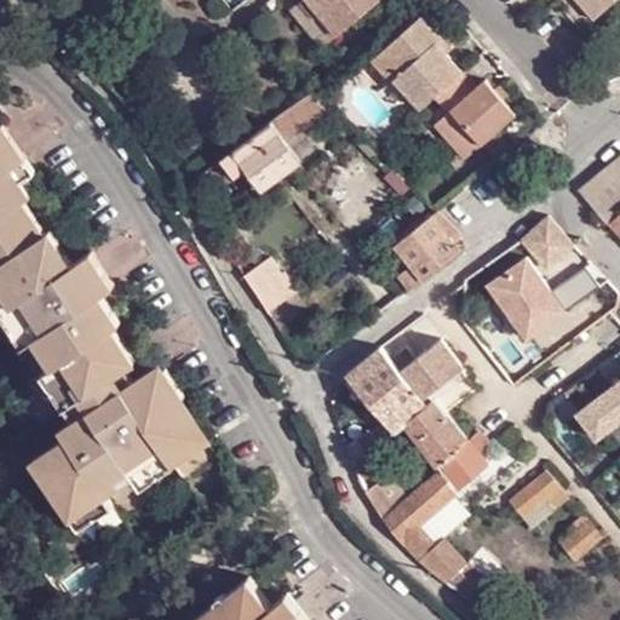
[(306,0),(302,5),(336,44),(385,0),(306,0)]
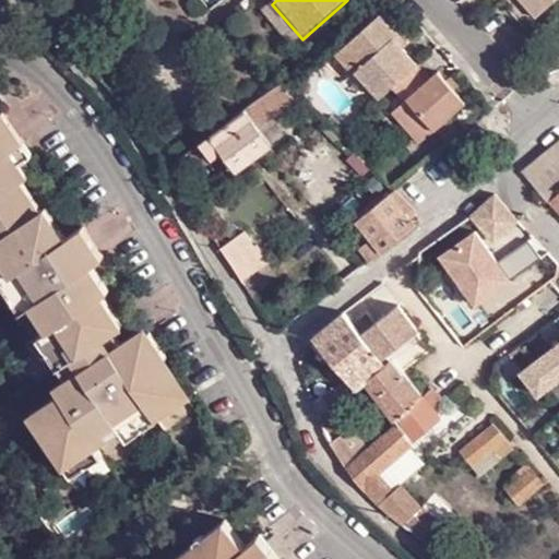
[(558,0),(519,0),(537,20),(558,0)]
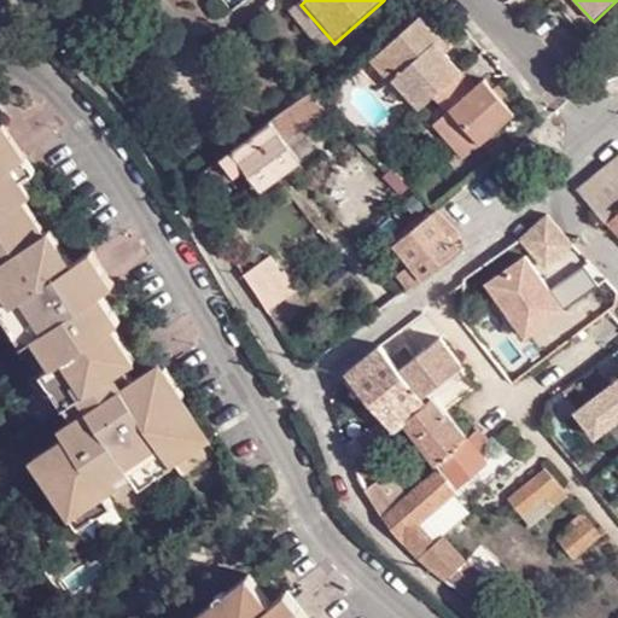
[(334,44),(301,5),(289,16),(322,54),(334,44)]
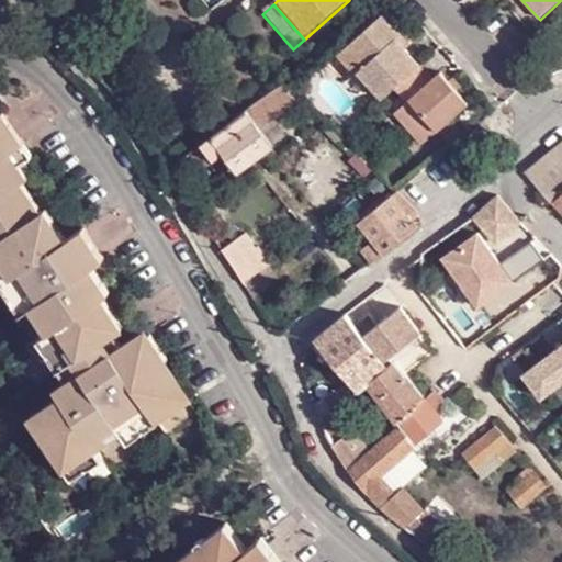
[(360,71),(384,99),(396,87),(420,66),(404,46),(395,38),(401,34),(382,13),(338,53),(357,74),(360,71)]
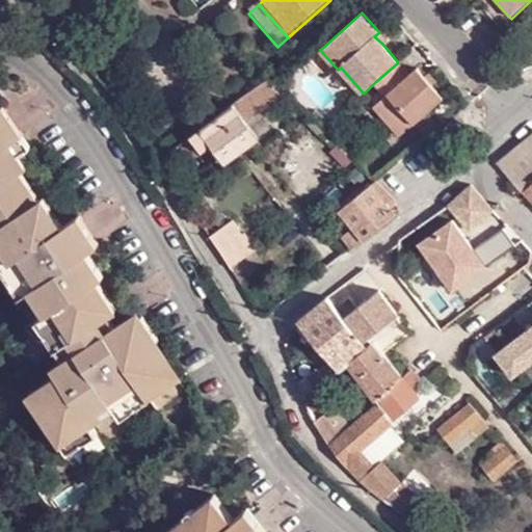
[(386,41),(379,32),(374,36),(382,44),(386,41)]
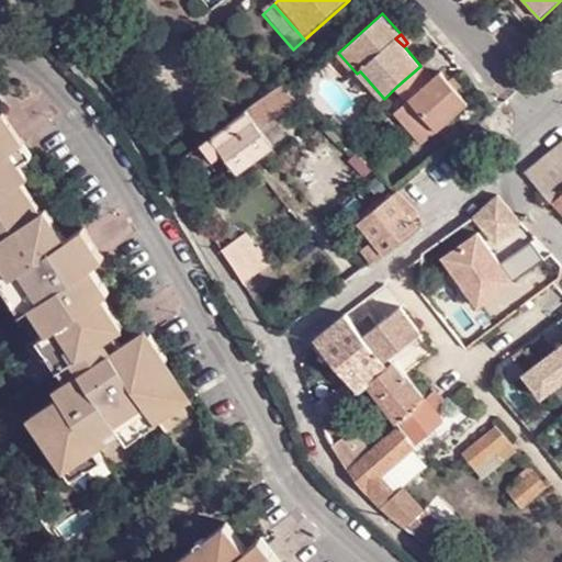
[(420,66),(396,87),(408,101),(396,113),(423,144),(469,102),(441,72),(434,79),(420,66)]
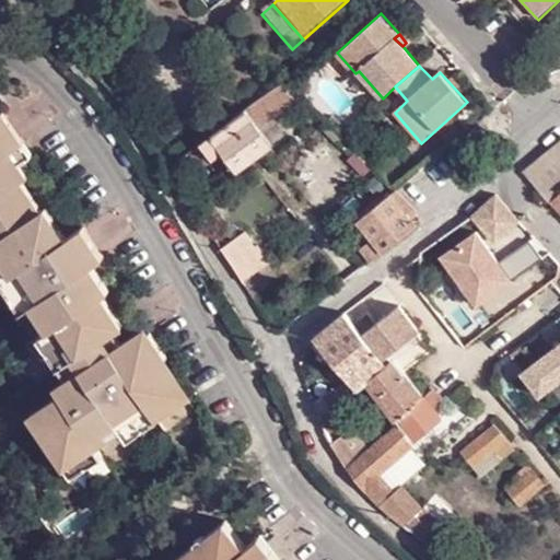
[(247,111),(210,137),(236,172),(272,146),(247,111)]
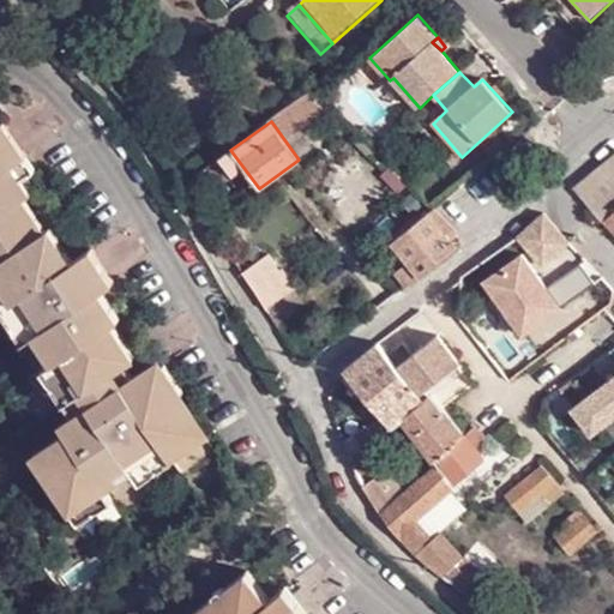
[(79,557),(218,447),(193,411),(204,403),(179,371),(166,378),(158,371),(137,389),(124,373),(139,361),(121,335),(131,329),(107,295),(116,287),(94,256),(77,268),(47,240),(52,235),(30,212),(38,204),(18,176),(30,166),(2,131),(0,133),(0,317),(23,348),(32,341),(55,369),(40,383),(66,416),(74,411),(84,425),(55,446),(60,453),(24,483),(79,557)]
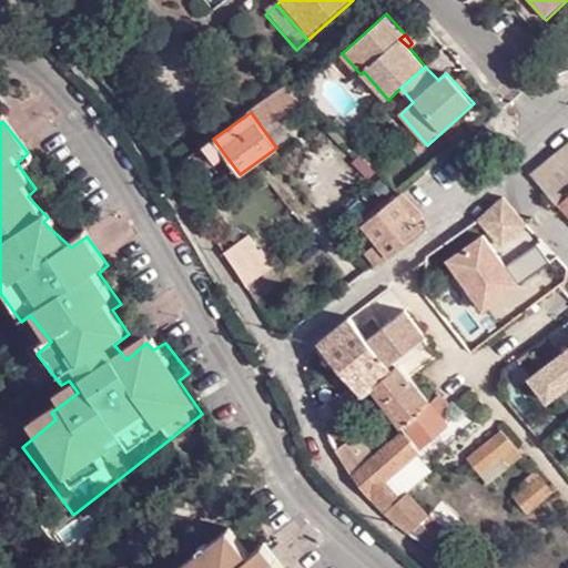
[(567,156),(561,151),(530,176),(548,194),(559,208),(567,199),(567,156)]
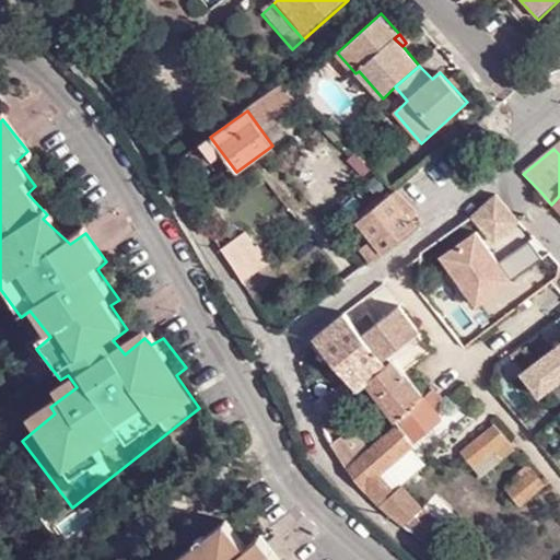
[(362,249),(372,261),(383,253),(417,226),(410,218),(416,213),(404,200),(396,191),(395,190),(358,221),(373,241),(362,249)]
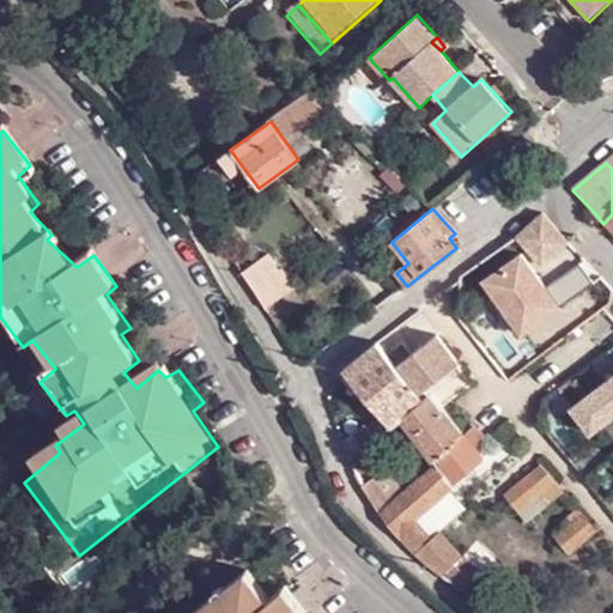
[(568,244),(542,214),(516,237),(536,263),(552,250),(556,255),(568,244)]
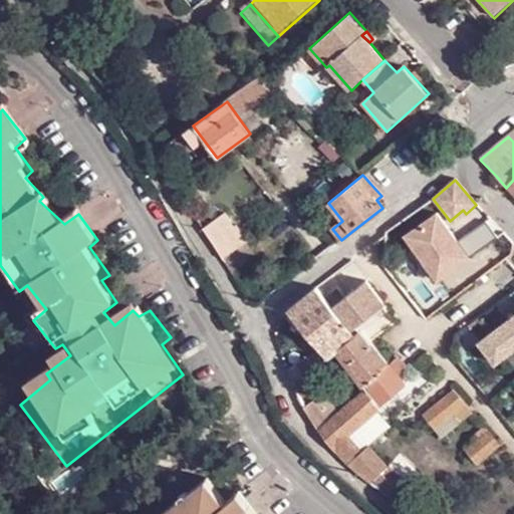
[(223,258),(246,243),(226,213),(203,228),(223,258)]
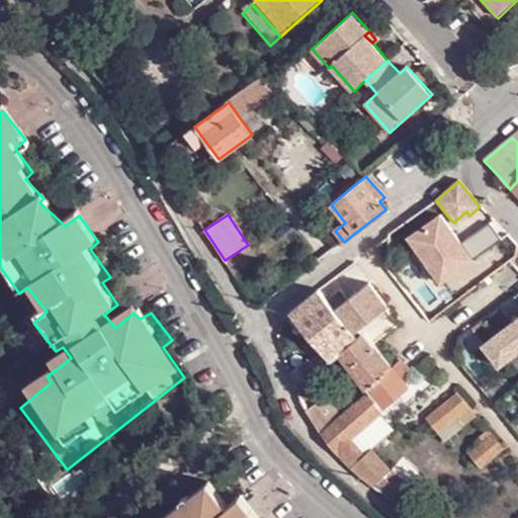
[(463,242),(441,214),(411,240),(446,282),(504,235),(491,219),(463,242)]
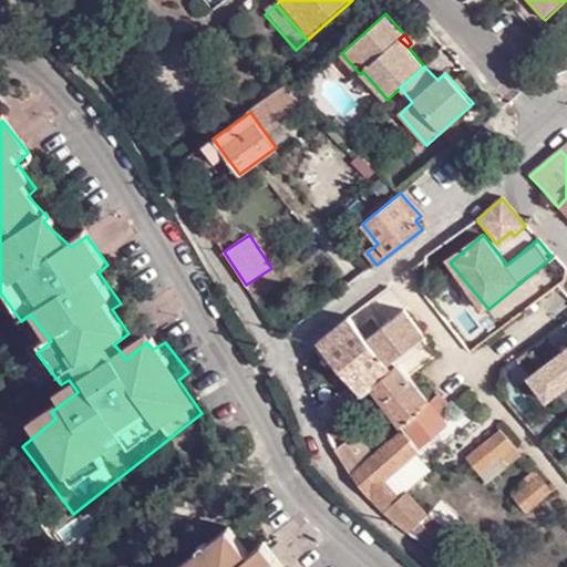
[(246,285),(256,301),(280,284),(271,268),(246,285)]
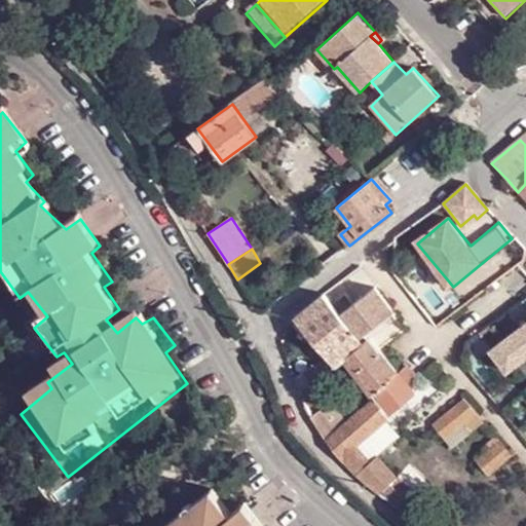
[(347,299),(334,309),(361,340),(393,310),(376,291),(355,308),(347,299)]
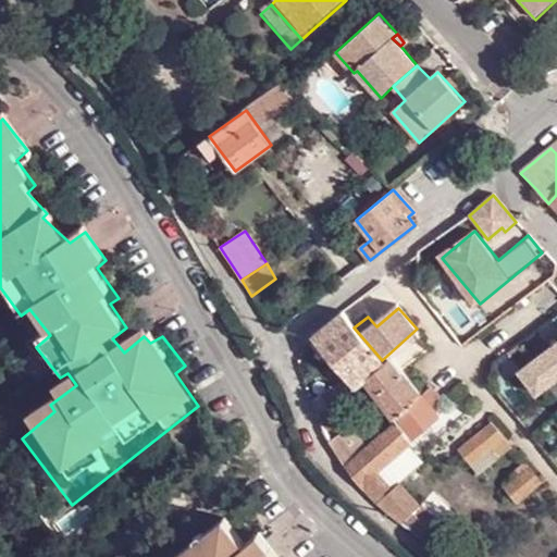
[(344,317),(314,339),(356,391),(362,384),(385,363),(382,360),(354,327),(344,317)]
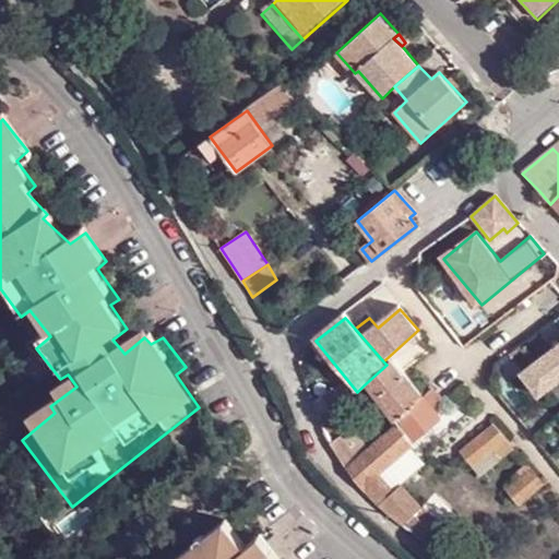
[(364,385),(397,423),(424,400),(393,360),(387,365),(364,385)]
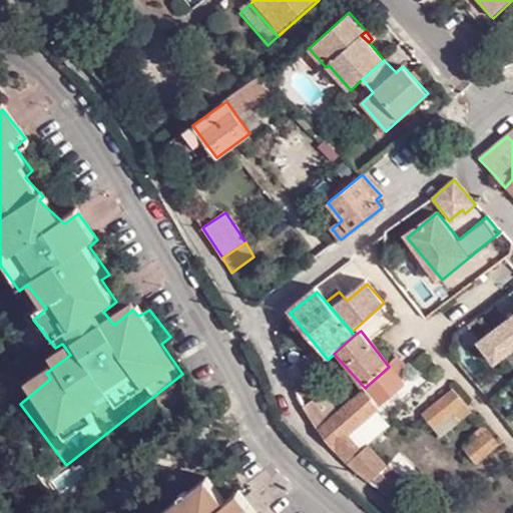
[(512,364),(512,335),(489,357),(504,373),(512,364)]
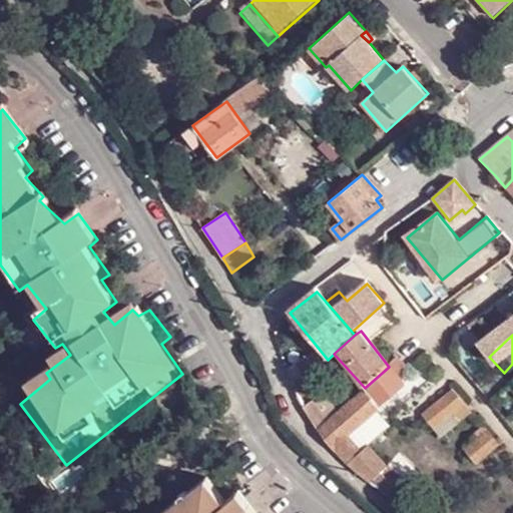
[(305,361),(288,377),(294,390),(316,371),(305,361)]
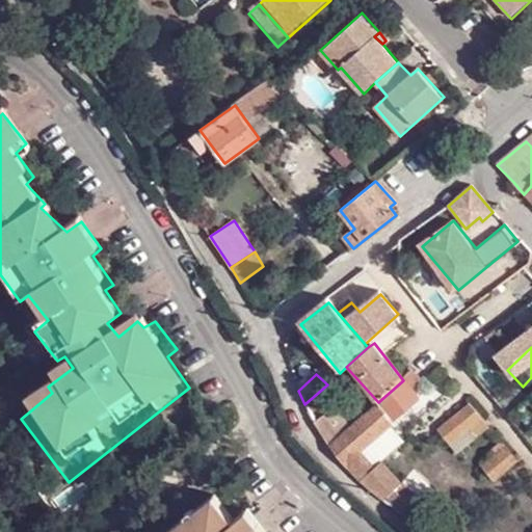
[(419,400),(403,380),(378,402),(351,427),(328,448),(348,474),(382,502),(391,493),(370,473),(357,460),(419,400)]
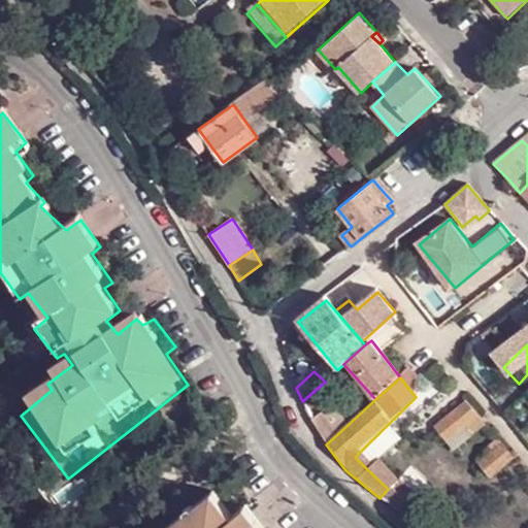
[(416,397),(355,457),(367,469),(427,409),(416,397)]
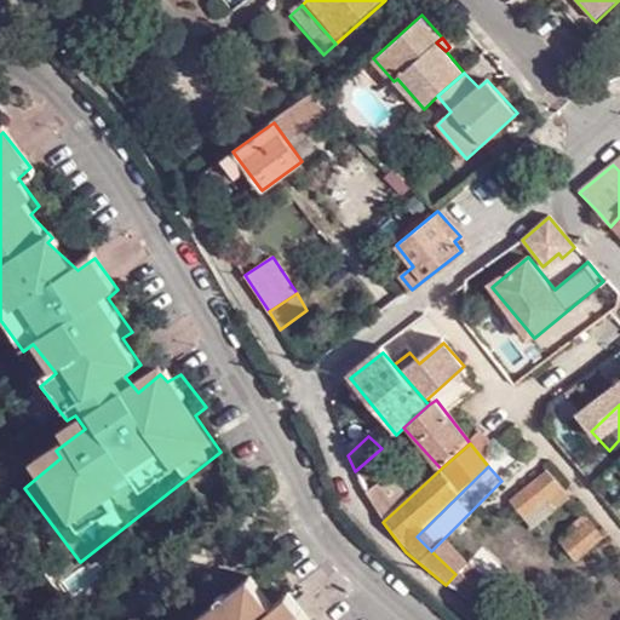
[(554,474),(514,505),(517,507),(526,521),(563,491),(554,474)]
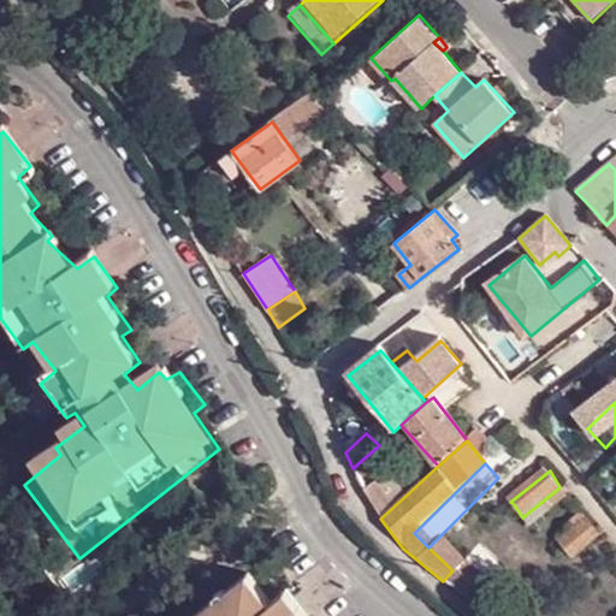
[(392,477),(368,497),(380,519),(407,495),(392,477)]
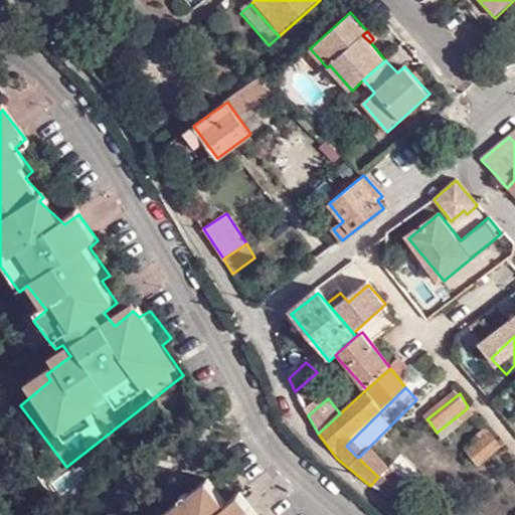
[(414,466),(443,437),(437,433),(430,421),(393,451),(396,454),(383,465),(403,480),(417,467),(414,466)]
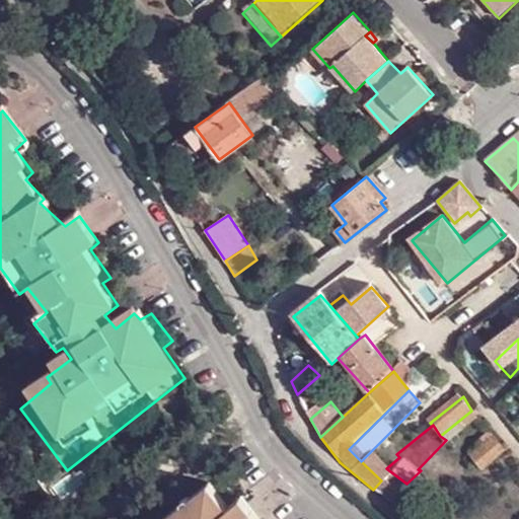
[(497,445),(490,452),(496,458),(503,452),(497,445)]
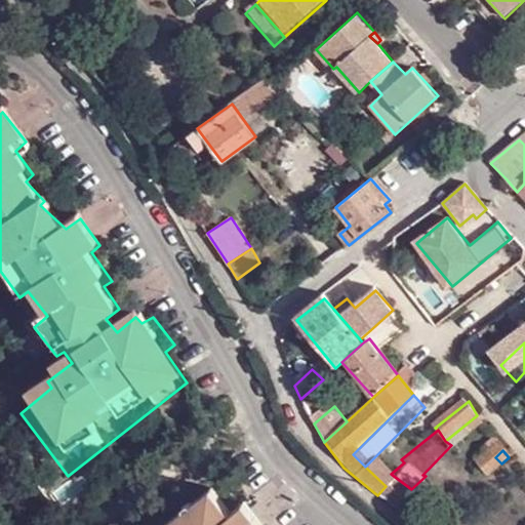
[(495,457),(481,468),(493,483),(517,463),(509,457),(501,463),(495,457)]
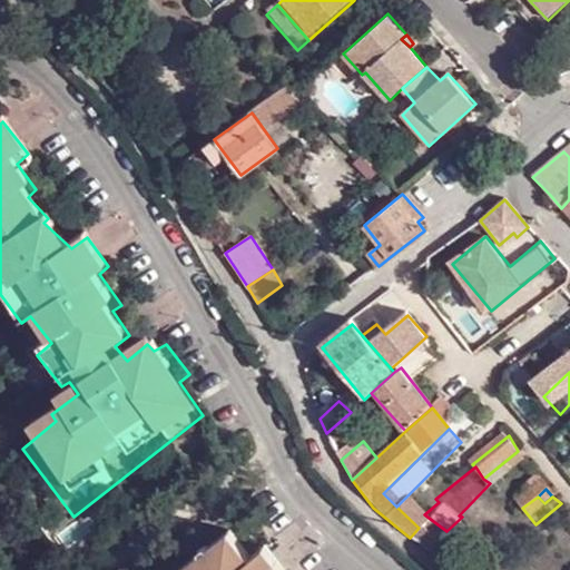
[(439,532),(424,550),(448,569),(489,569),(491,568),(467,543),(460,550),(439,532)]
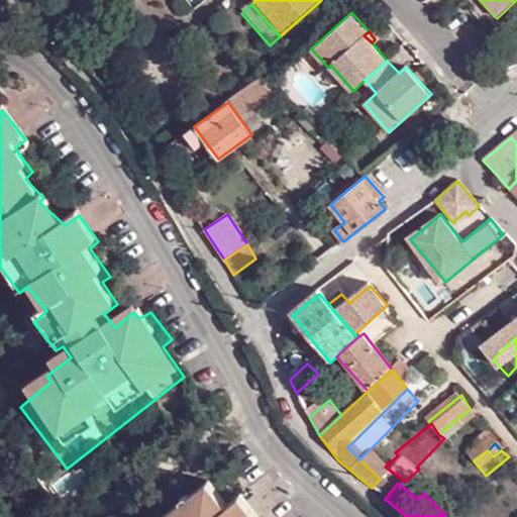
[(231,516),(215,496),(188,516),(253,516),(246,509),(235,516),(231,516)]
